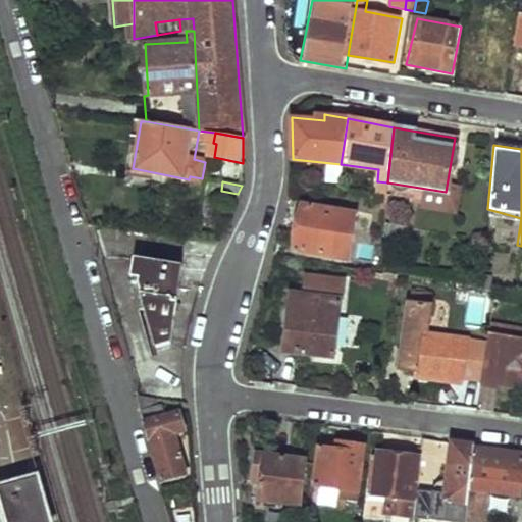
[(301,204),(293,252),(346,261),(354,214),(301,204)]
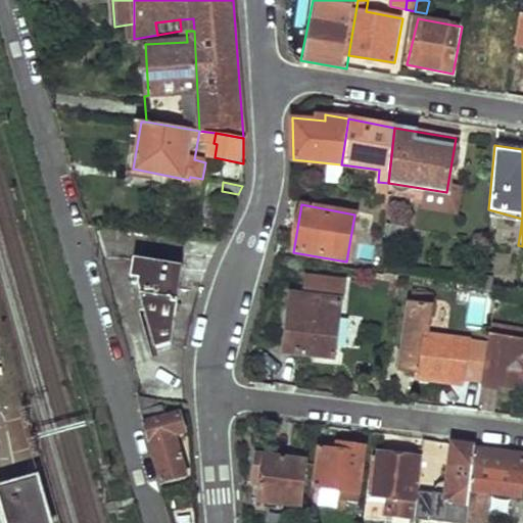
[(133,273),(153,346),(170,341),(181,270),(130,259),(127,271),(133,273)]
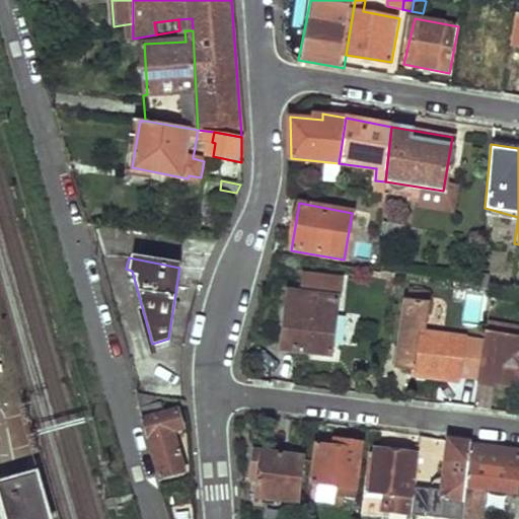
[(342,279),(304,275),(302,294),(288,293),(282,350),(334,355),(342,279)]
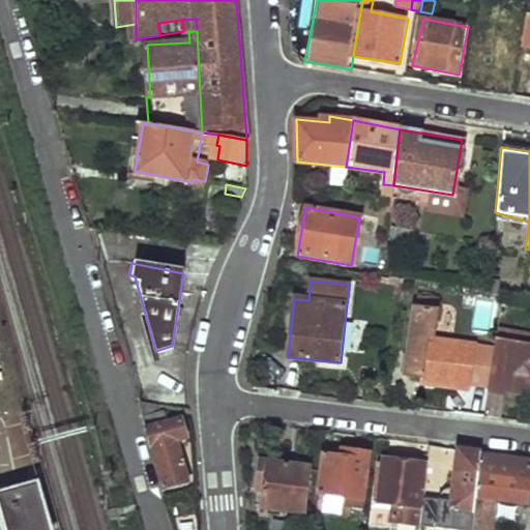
[(437,298),(419,296),(417,307),(415,307),(406,374),(421,377),(420,382),(469,388),(469,383),(475,345),(434,340),(438,311),(436,311),(437,298)]
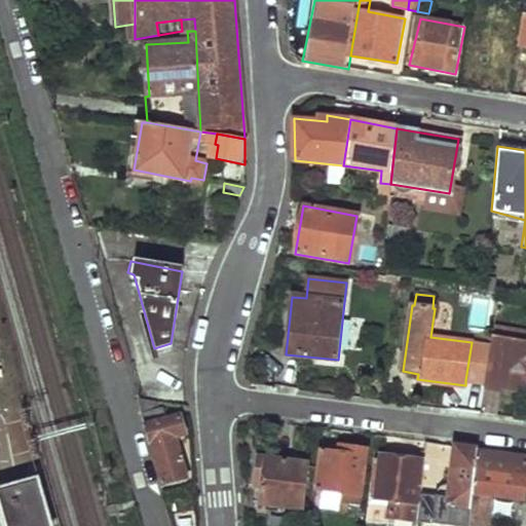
[(344,324),(342,351),(353,351),(354,324),(344,324)]
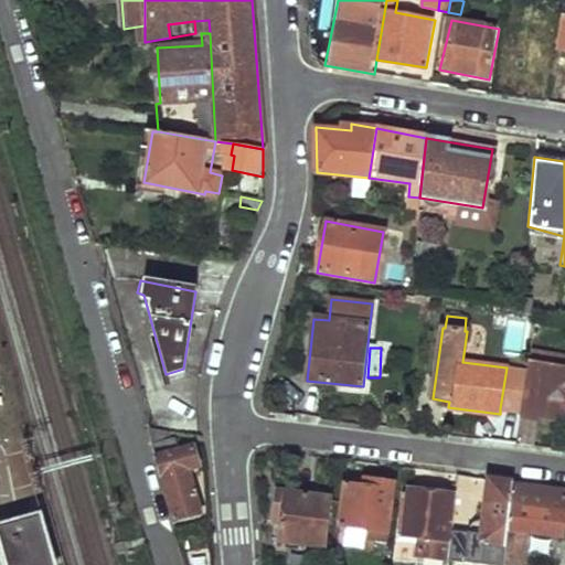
[(564,364),(564,352),(529,349),(528,359),(564,364)]
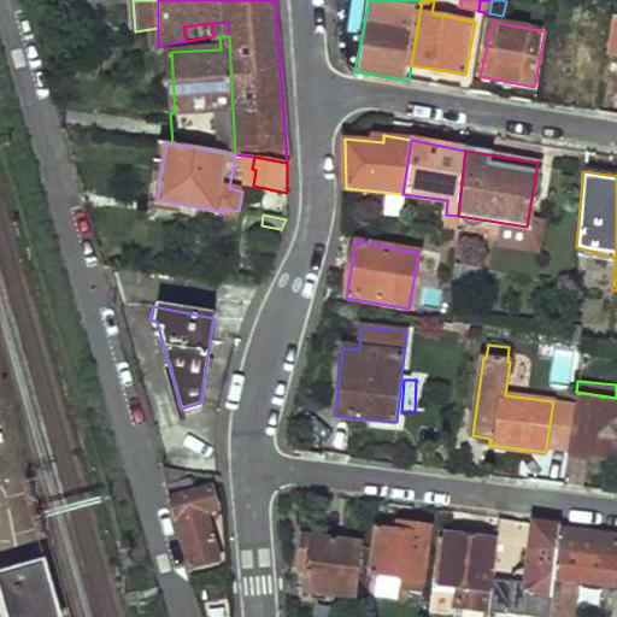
[(568,450),(616,454),(616,398),(576,392),(574,404),(568,450)]
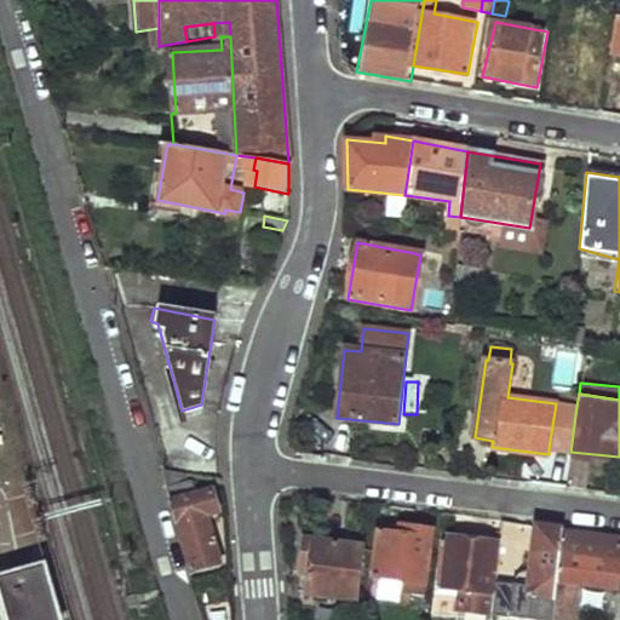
[(577,406),(556,403),(549,448),(570,452),(577,406)]
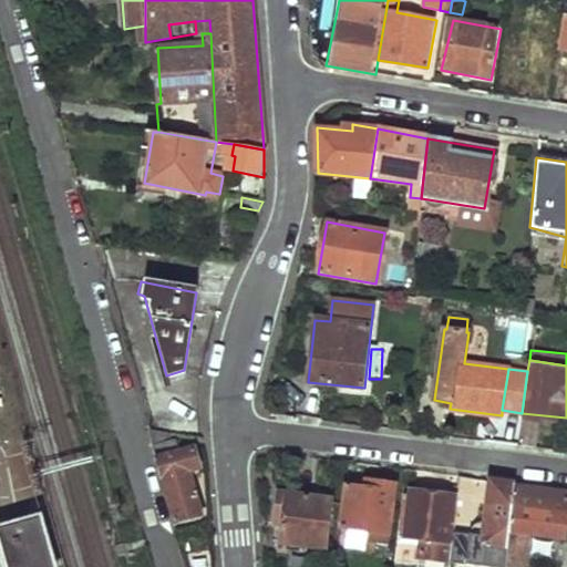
[(148,428),(176,522),(200,515),(192,470),(198,468),(193,446),(178,450),(175,437),(173,439),(171,432),(148,428)]
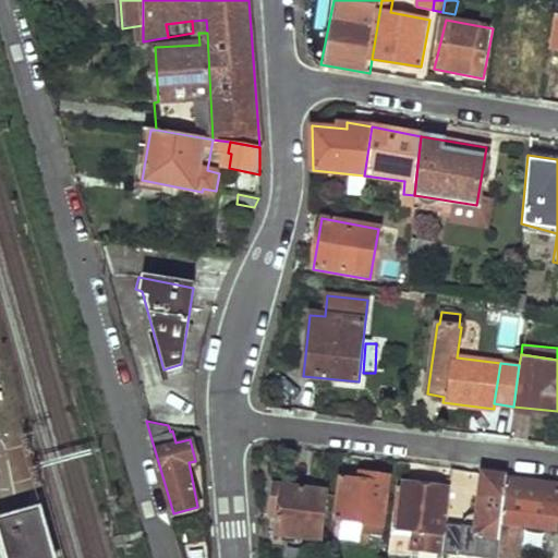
[(340,471),(332,520),(364,524),(363,534),(379,536),(387,477),(340,471)]
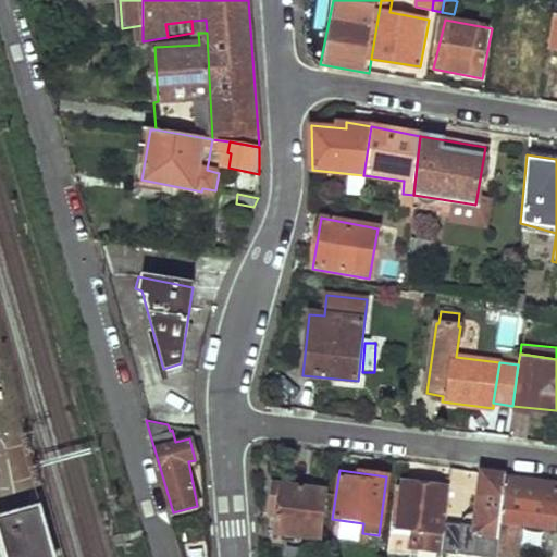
[(441,553),(466,556),(495,556),(498,534),(500,521),(507,477),(483,473),(477,515),(466,516),(458,525),(445,523),(441,553)]
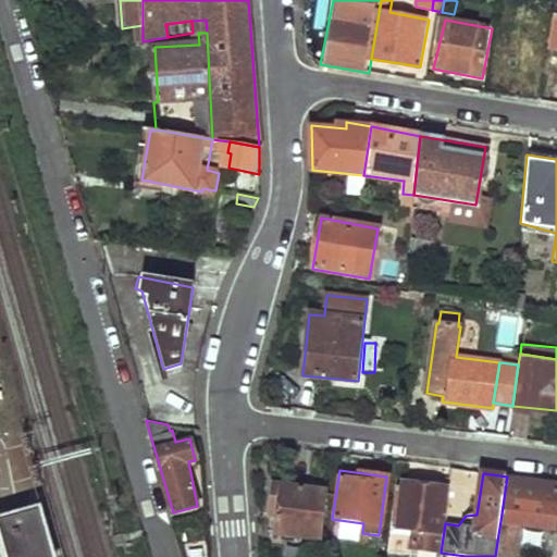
[(556,483),(507,477),(500,521),(552,529),(554,512),(556,512),(556,483)]
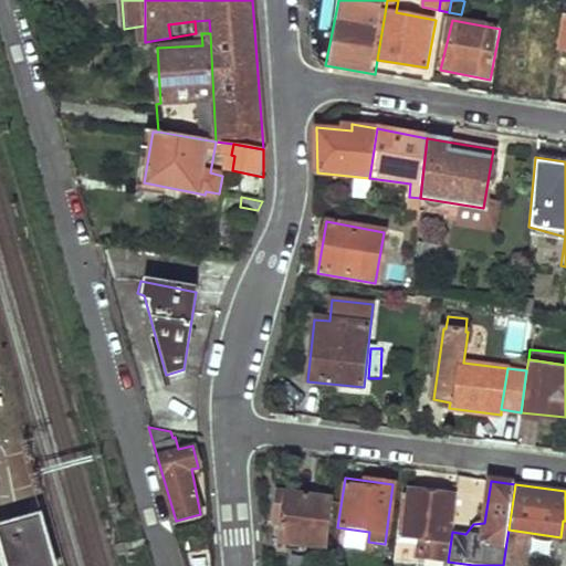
[(409,491),(401,538),(426,542),(423,562),(443,565),(452,499),(409,491)]
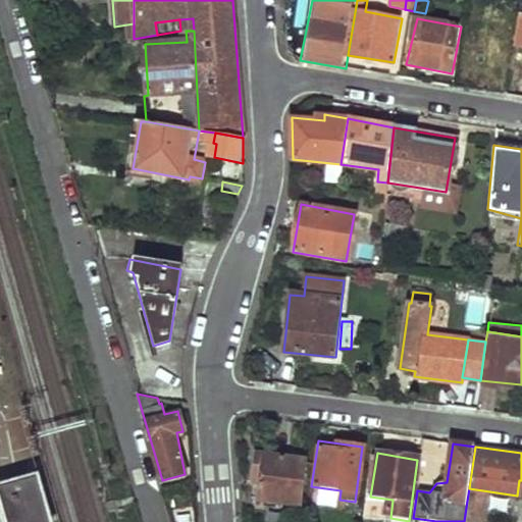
[(257,456),(252,499),(298,504),(304,460),(257,456)]
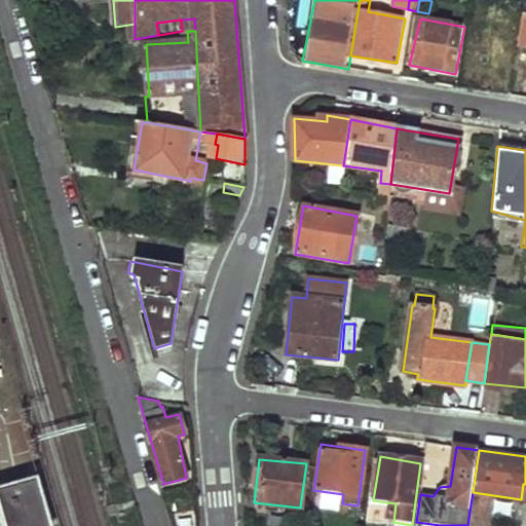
[(48,525),(37,485),(0,495),(0,505),(5,525),(48,525)]
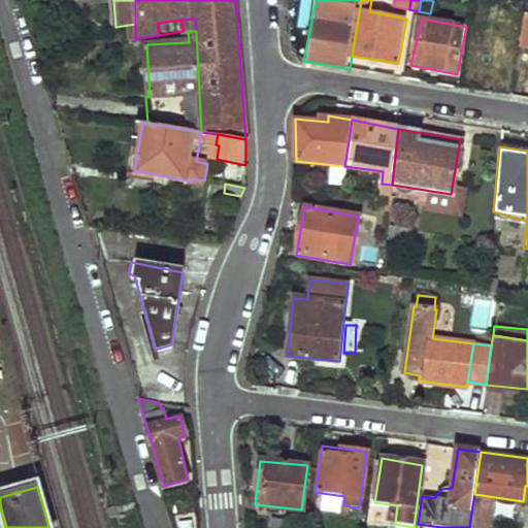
[(489,527),(492,509),(472,506),(469,527),(489,527)]
